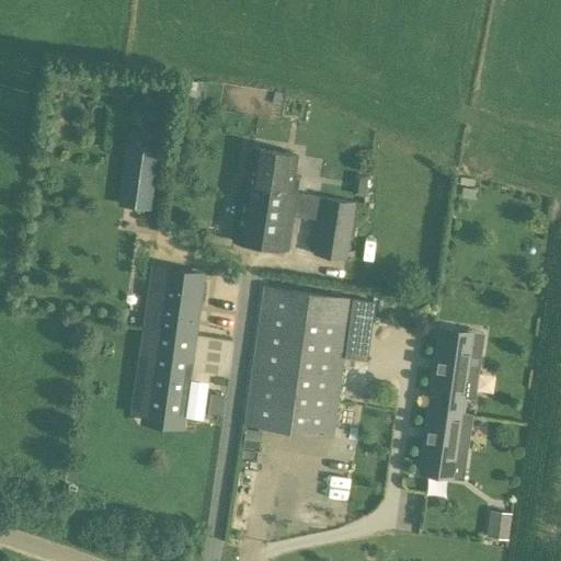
[(126,142),(119,192),(152,196),(159,147),(126,142)]
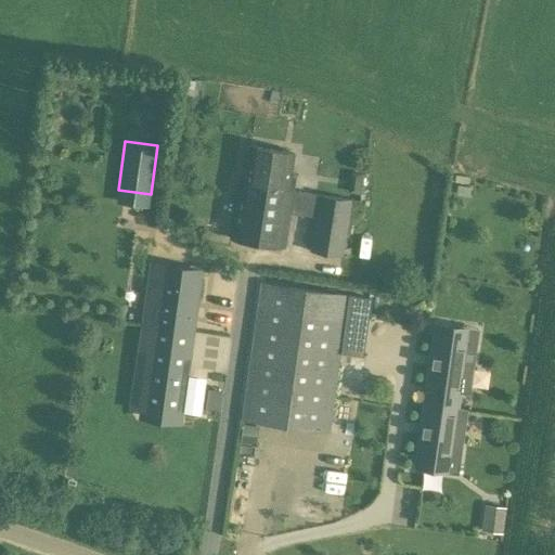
[(231,224),(230,237),(284,247),(289,211),(313,216),(309,250),(344,256),(352,199),(320,195),(293,191),(293,190),(288,189),(294,154),(249,147),(244,182),(244,183),(239,182),(231,224)]
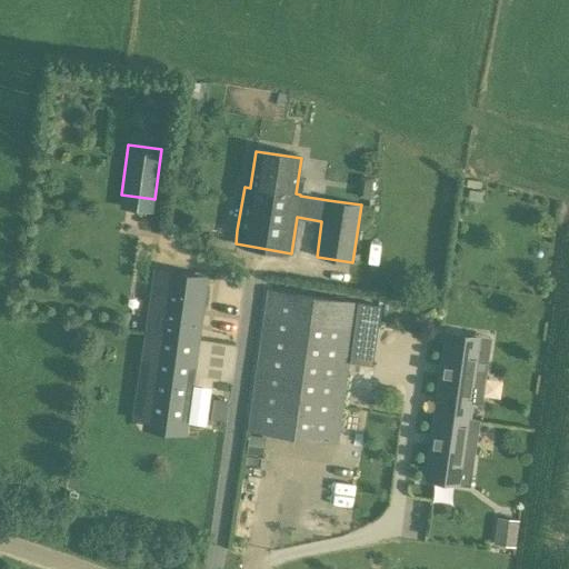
[(467,179),(466,187),(480,188),(480,181),(467,179)]
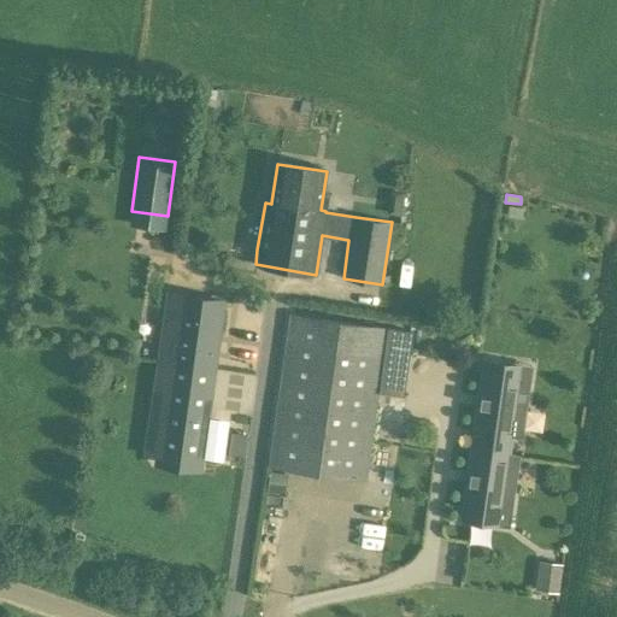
[(162,344),(215,351),(222,301),(169,293),(162,344)]
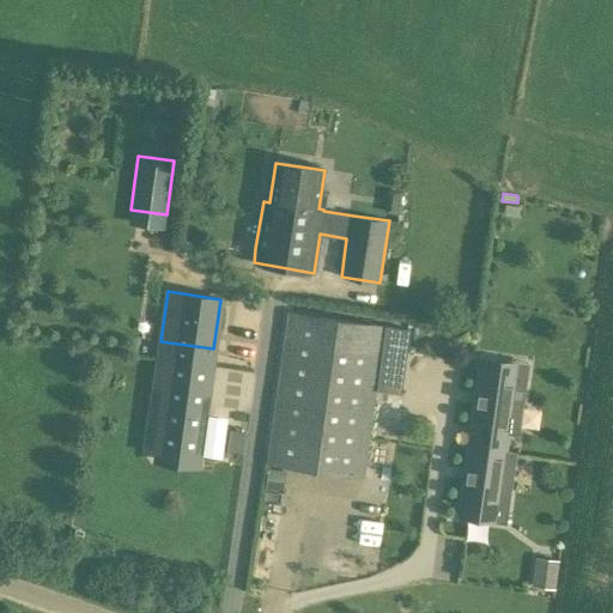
[(360,477),(382,327),(290,314),(268,463),(360,477)]
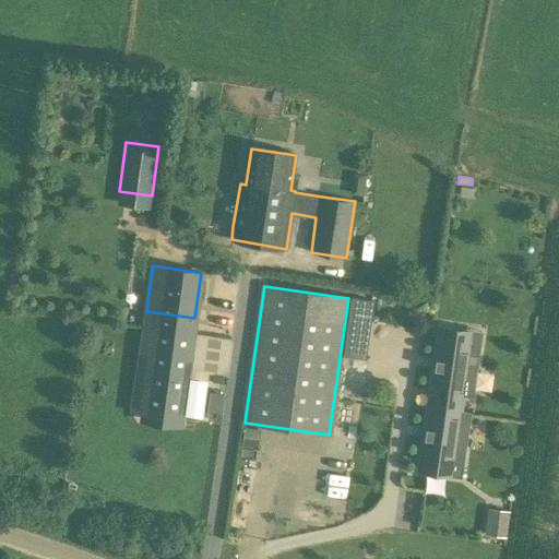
[(473,397),(480,344),(436,337),(432,358),(435,359),(433,369),(431,369),(428,392),(473,397)]
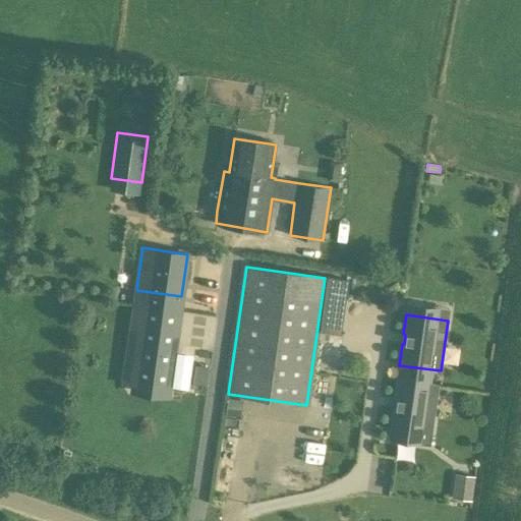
[(168,337),(134,333),(129,374),(163,379),(168,337)]
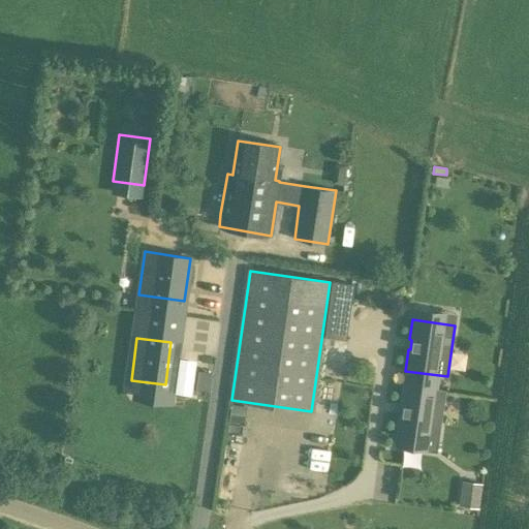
[(209,389),(212,375),(198,372),(195,385),(209,389)]
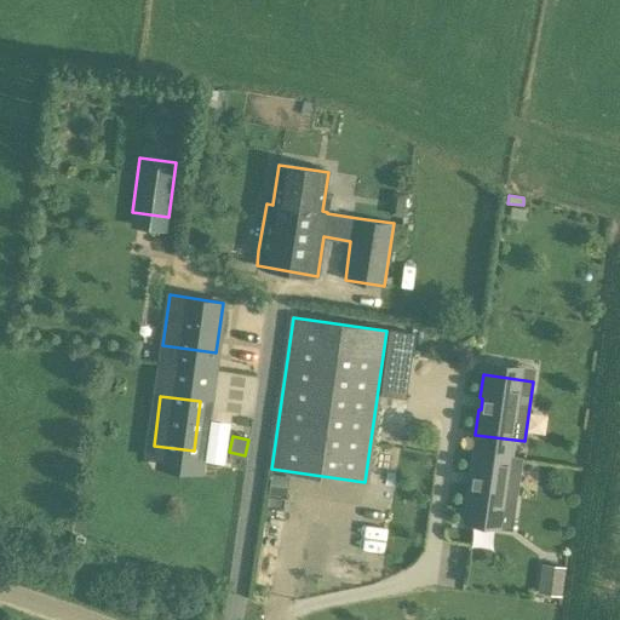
[(468,486),(464,510),(514,517),(522,457),(472,449),(469,475),(472,476),(470,487),(468,486)]
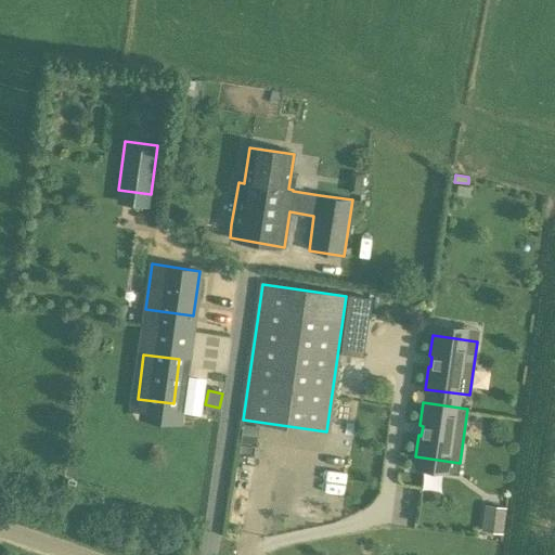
[(485,504),(480,530),(501,533),(505,507),(485,504)]
